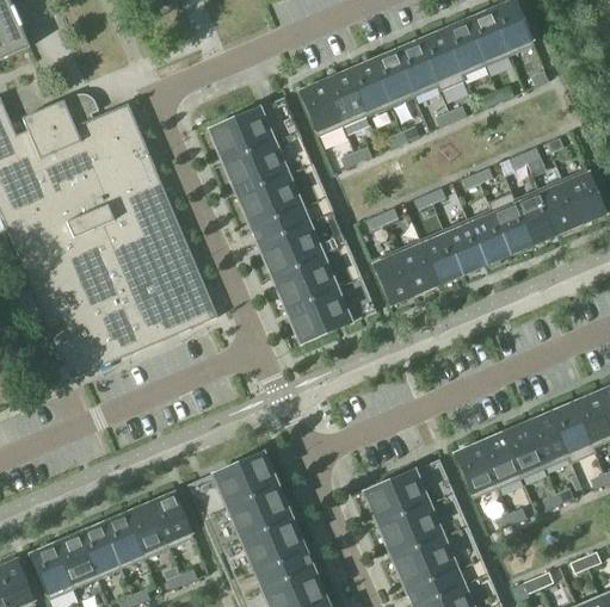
[(0,0),(0,56),(30,44),(10,0),(0,0)]
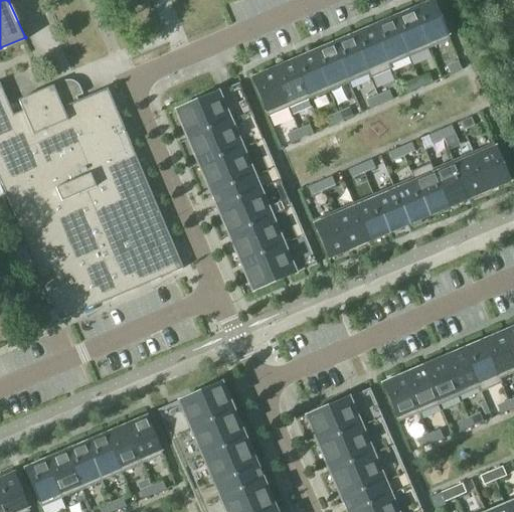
[(421,4),(412,8),(430,46),(451,37),(434,0),(432,0),(431,1),(430,0),(422,0),(420,1),(421,4)]
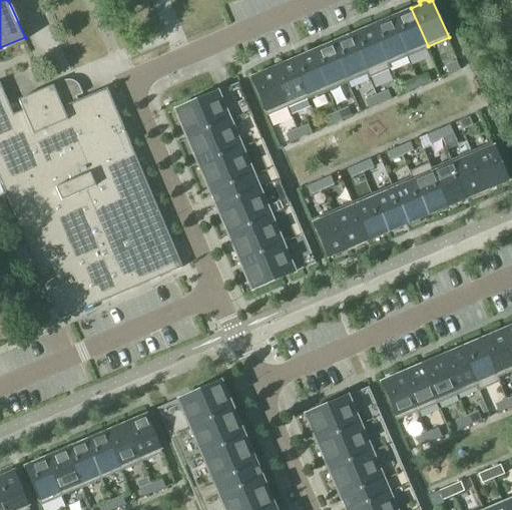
[(411,8),(391,17),(408,55),(428,46),(411,8)]
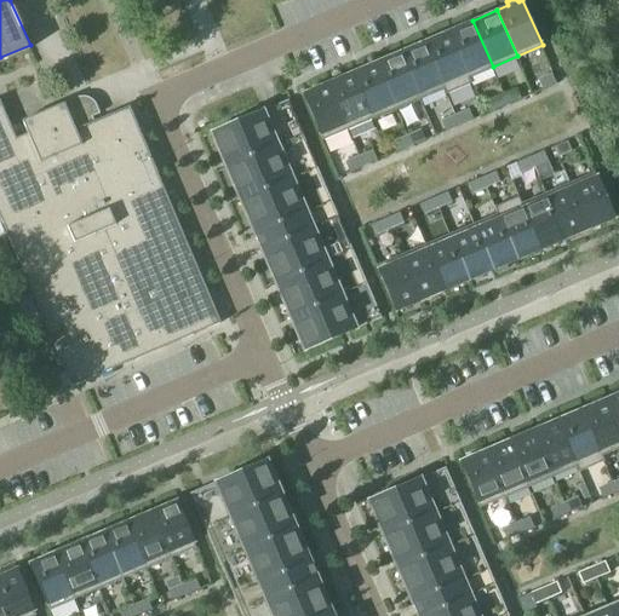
[(460,27),(448,32),(469,78),(470,78),(493,67),(473,21),(470,22),(469,17),(458,22),(460,27)]
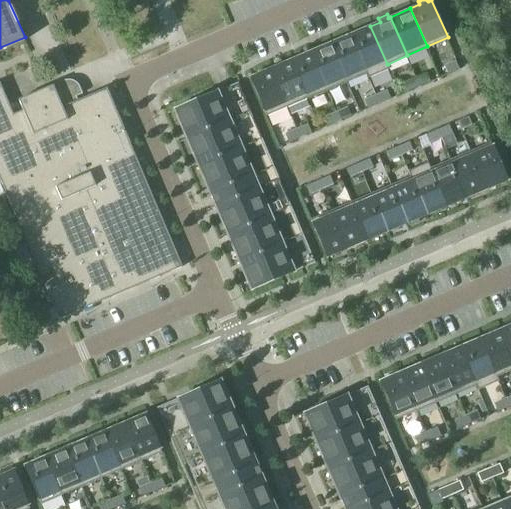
[(370,26),(350,35),(367,73),(369,77),(389,68),(387,64),(370,26)]
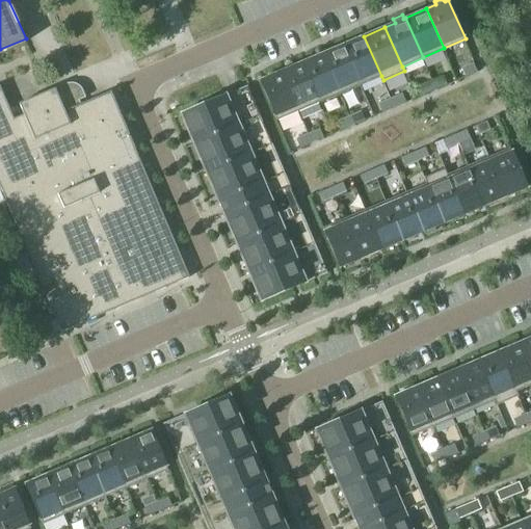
[(364,36),(344,45),(361,84),(380,76),(381,76),(364,36)]
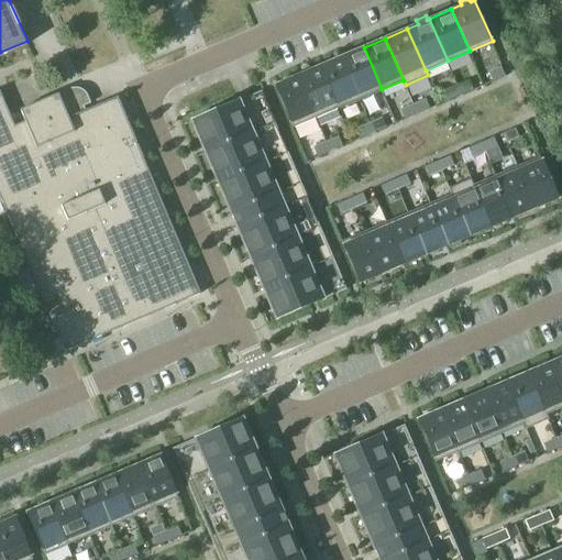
[(364,47),(342,57),(360,99),(382,89),(364,47)]
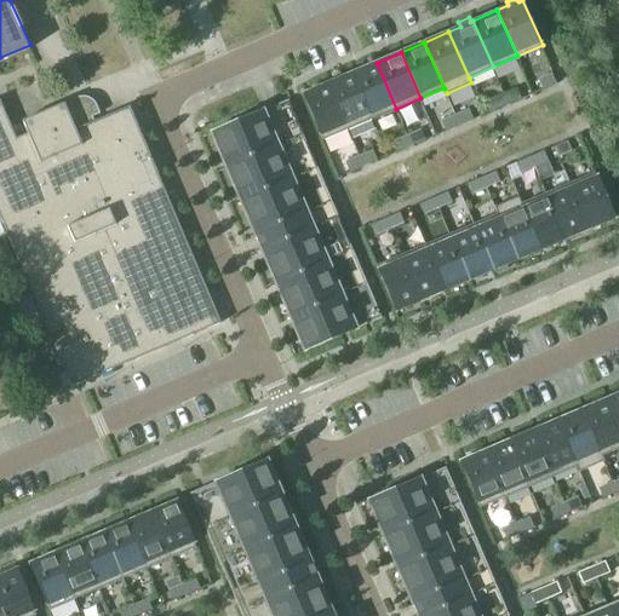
[(377,63),(353,74),(373,120),(396,109),(377,63)]
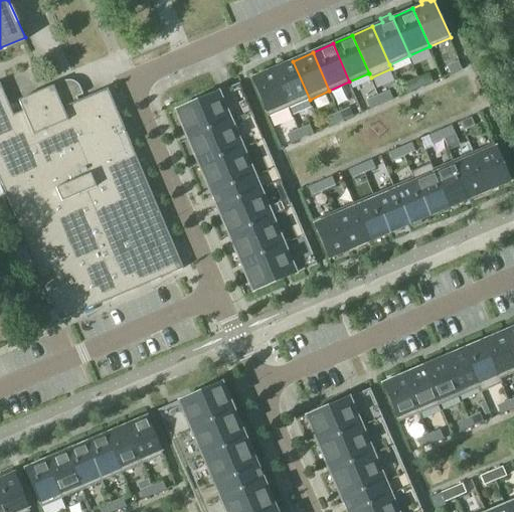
[(459,60),(448,65),(451,72),(463,67),(459,60)]
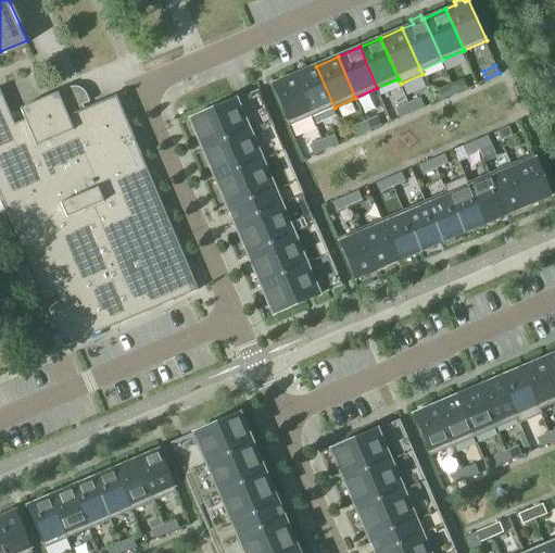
[(294,76),(313,116),(335,108),(316,66),(294,76)]
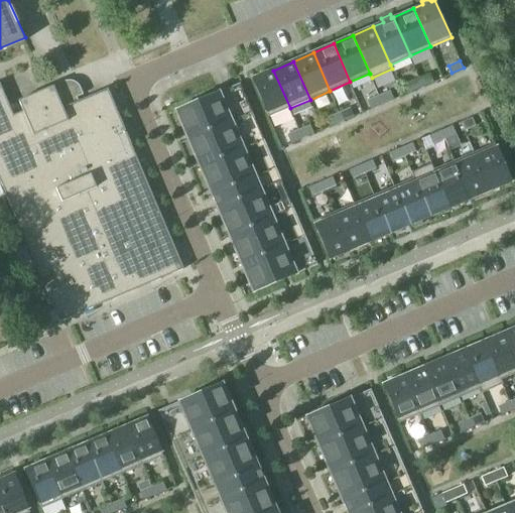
[(273,71),(253,80),(269,117),(290,108),(273,71)]
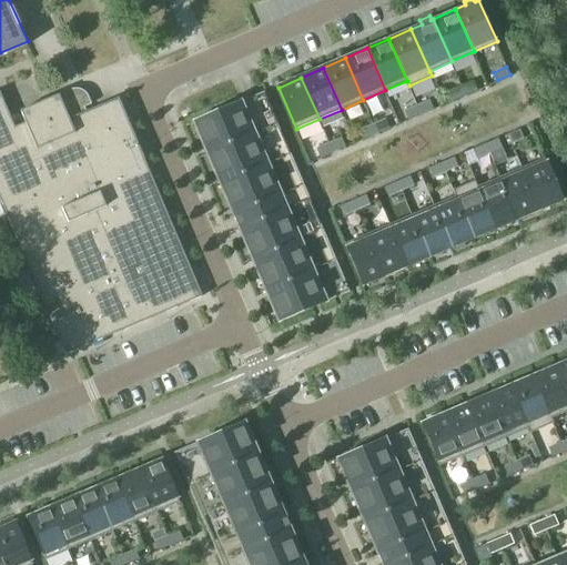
[(462,86),(465,93),(478,89),(474,80),(462,86)]
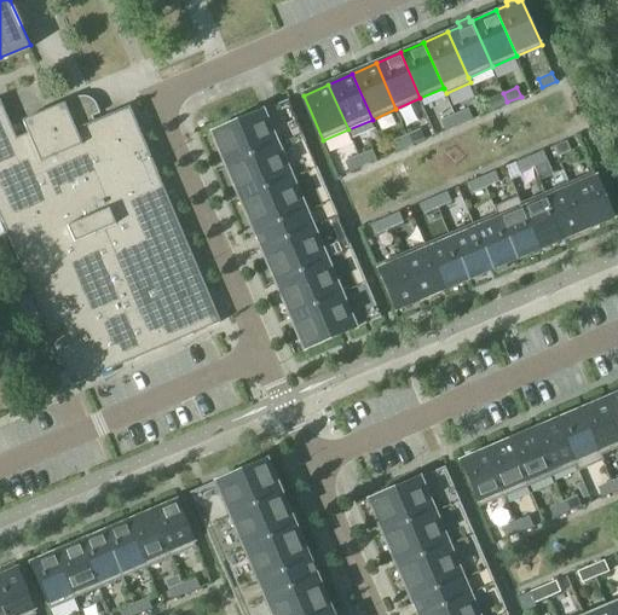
[(494,108),(507,102),(503,93),(490,99),(494,108)]
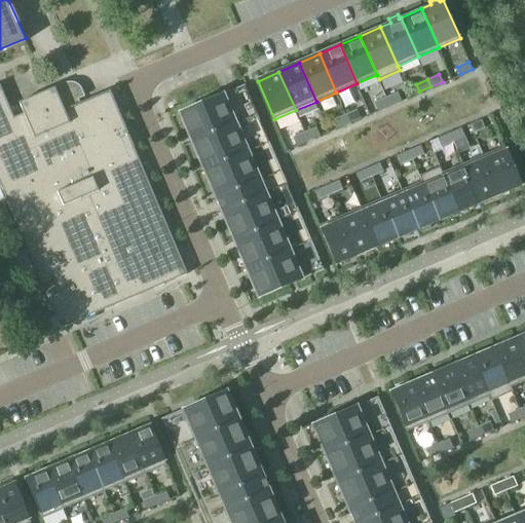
[(180,111),(259,296),(324,268),(278,162),(245,83),(180,111)]
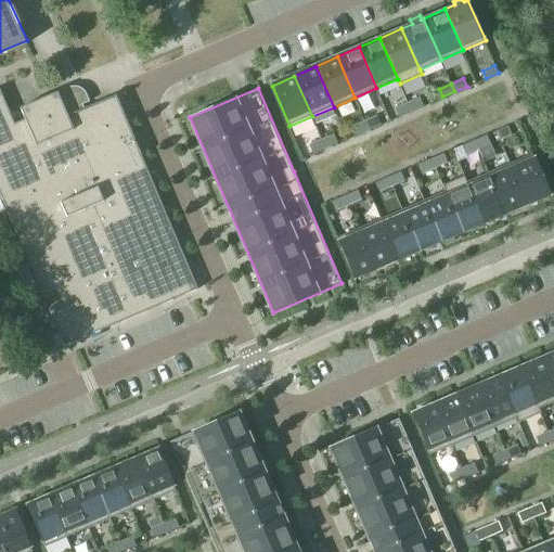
[(49,307),(65,345),(198,287),(137,142),(124,146),(119,137),(131,131),(117,95),(84,110),(81,104),(65,97),(60,99),(56,92),(50,95),(18,107),(24,119),(13,124),(0,91),(0,193),(44,296),(56,291),(61,302),(49,307)]
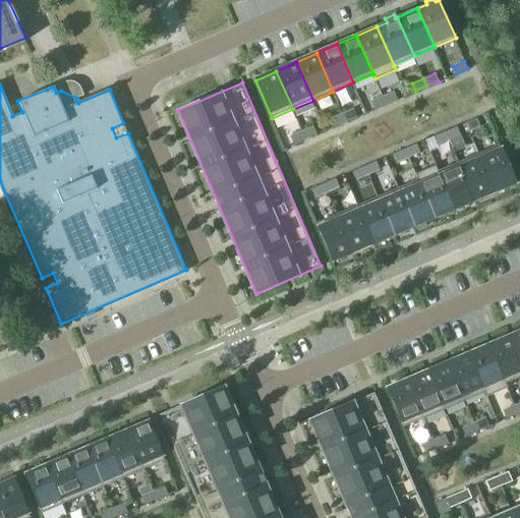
[(383,96),(387,103),(398,99),(395,91),(383,96)]
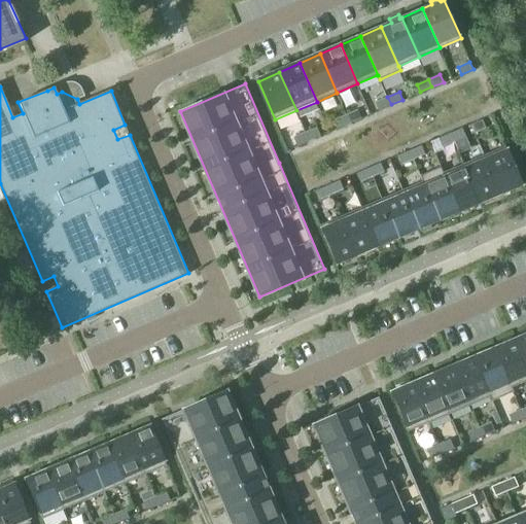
[(379,109),(391,104),(387,97),(376,102),(379,109)]
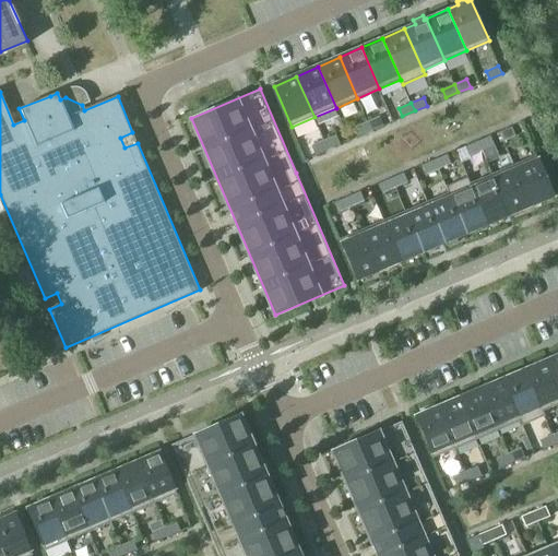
[(368,121),(371,129),(383,125),(380,116),(368,121)]
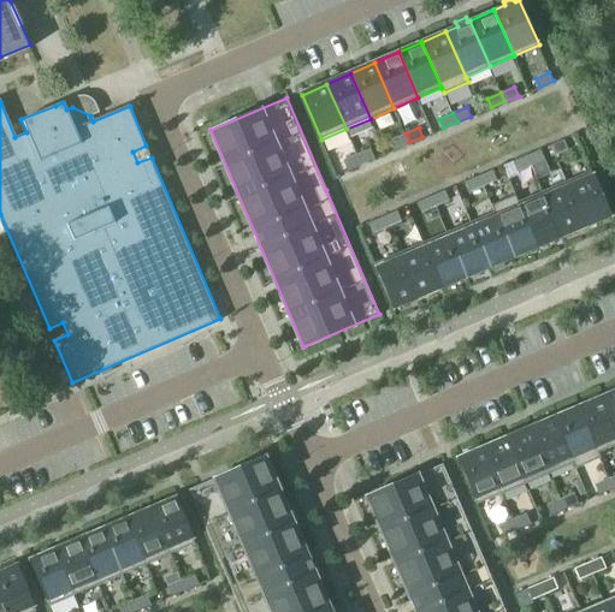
[(396,148),(409,142),(406,134),(391,140),(396,148)]
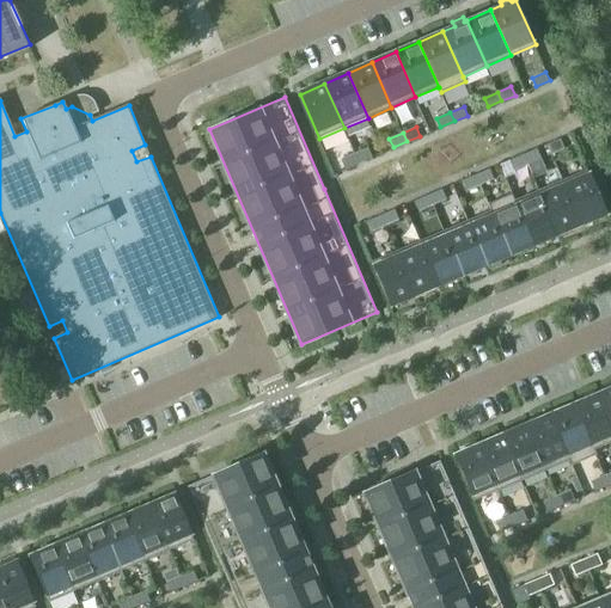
[(551,153),(566,147),(561,137),(548,143),(551,153)]
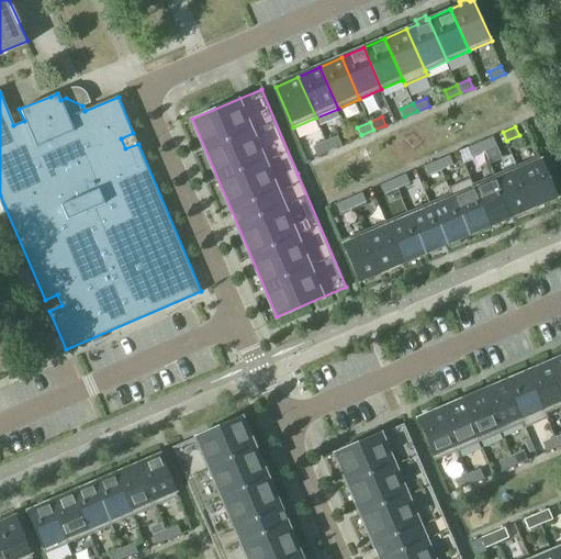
[(326,141),(329,148),(341,144),(338,135),(326,141)]
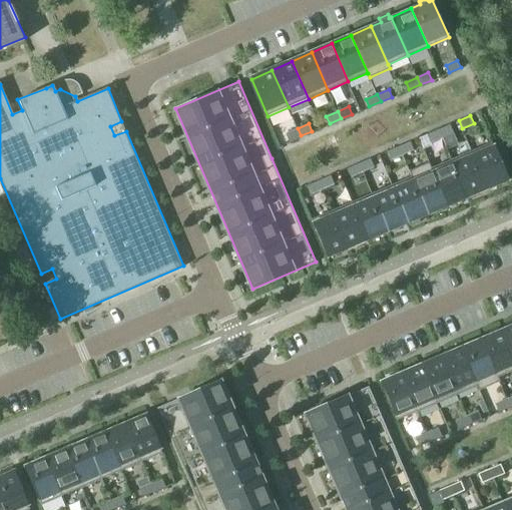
[(439,128),(442,137),(454,132),(450,124),(439,128)]
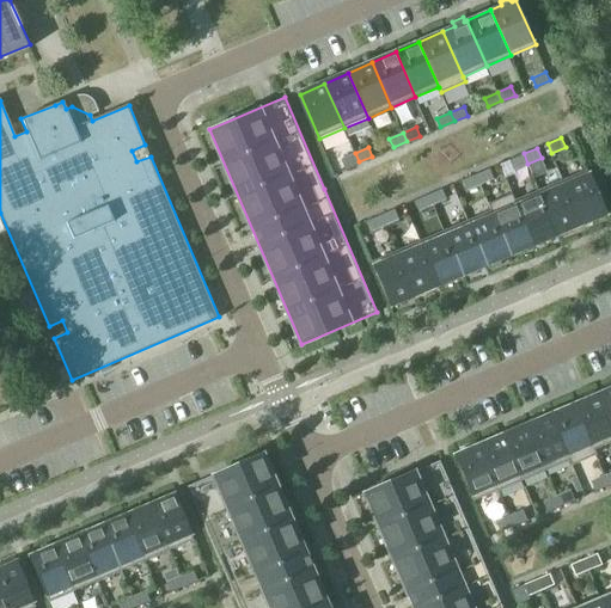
[(346,167),(359,161),(355,153),(342,159),(346,167)]
